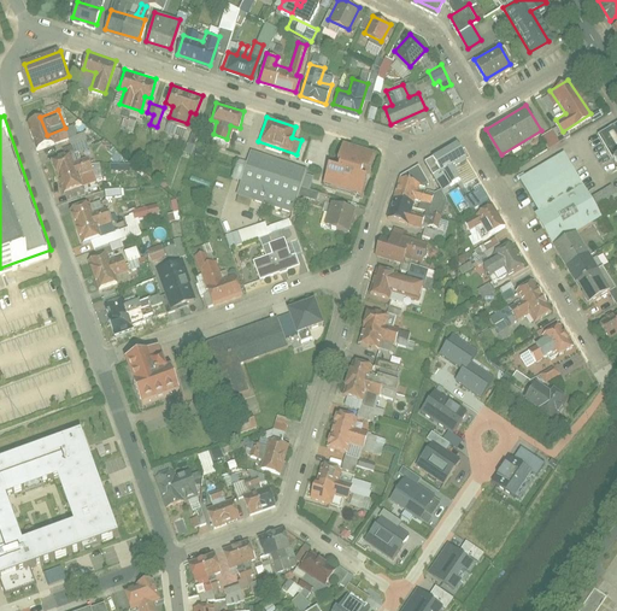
[(616,119),(598,131),(616,164),(616,119)]
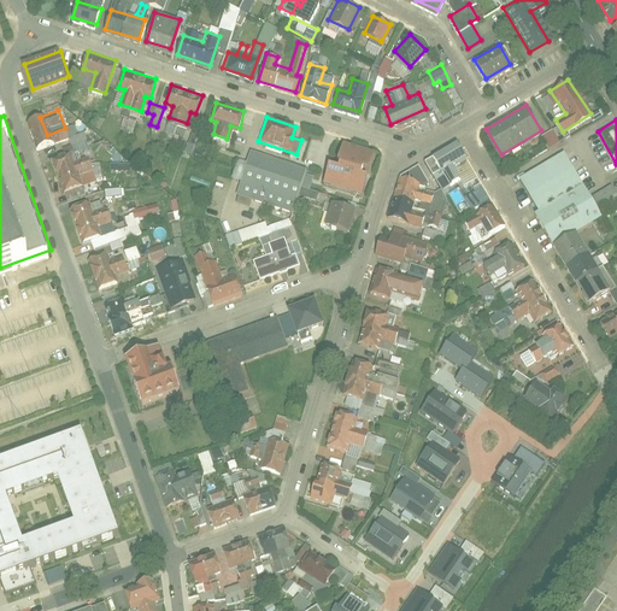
[(553,125),(542,131),(550,144),(560,137),(553,125)]
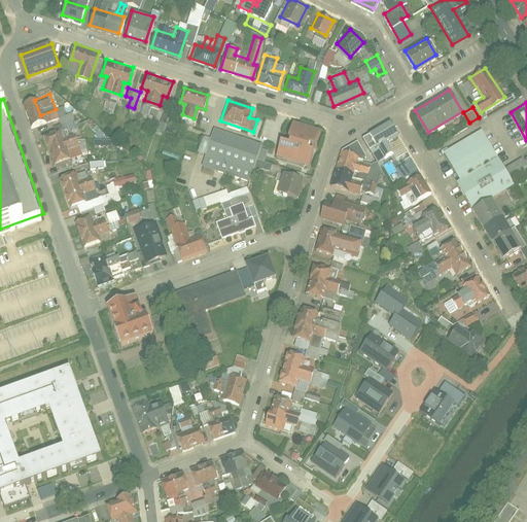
[(388,117),(367,130),(376,144),(378,143),(385,154),(393,149),(387,139),(397,133),(388,117)]
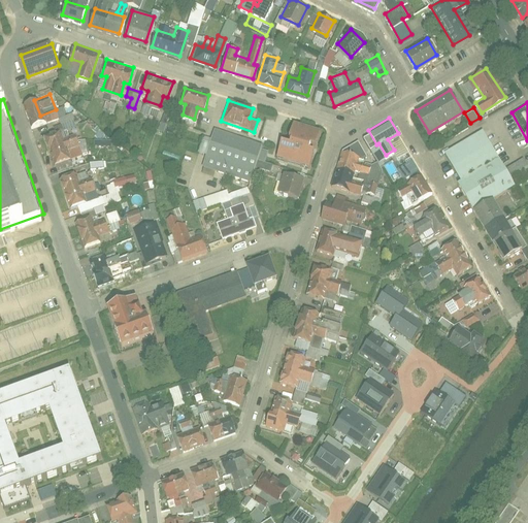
[(276,156),(310,166),(321,128),(293,120),(289,135),(292,136),(291,140),(282,138),(276,156)]
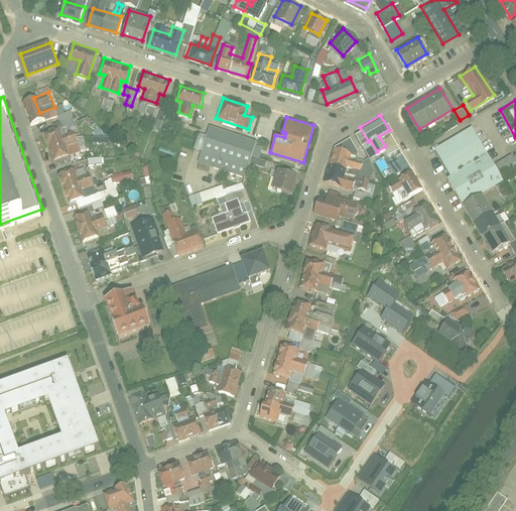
[(255,138),(210,123),(199,159),(244,174),(255,138)]
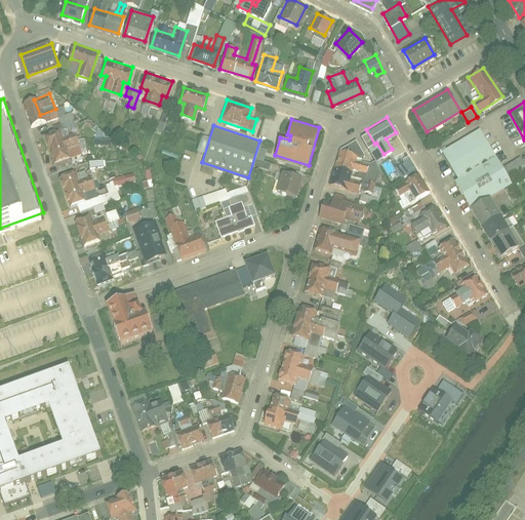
[(511,182),(480,126),(442,148),(458,176),(453,178),(469,205),(489,194),(511,182)]
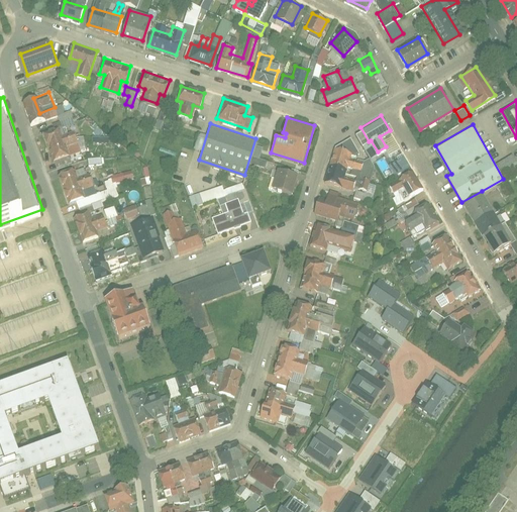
[(60,126),(44,131),(52,154),(67,148),(60,126)]
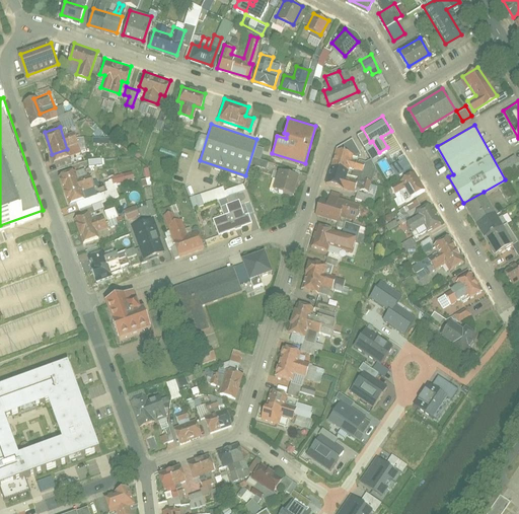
[(336,146),(325,180),(355,189),(358,179),(347,176),(350,165),(362,168),(364,160),(352,157),(354,151),(336,146)]
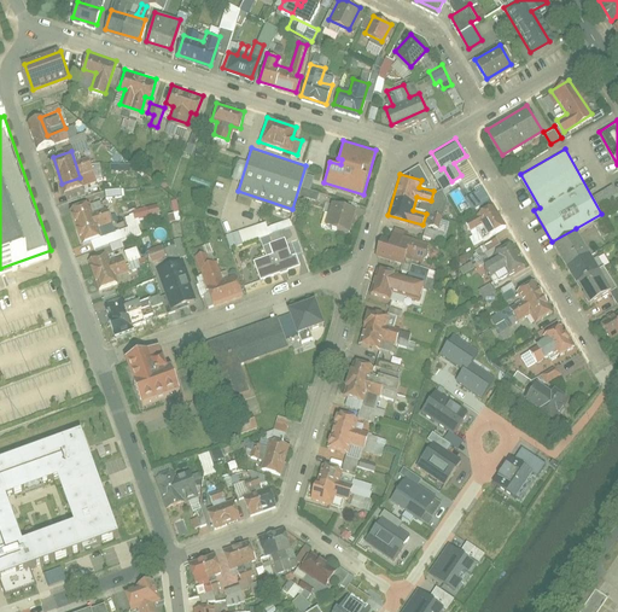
[(464,193),(472,208),(490,198),(482,182),(464,193)]
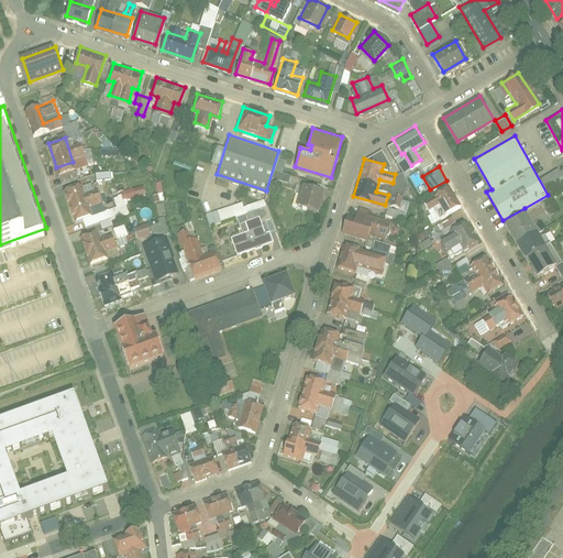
[(80,183),(64,188),(72,212),(88,207),(80,183)]
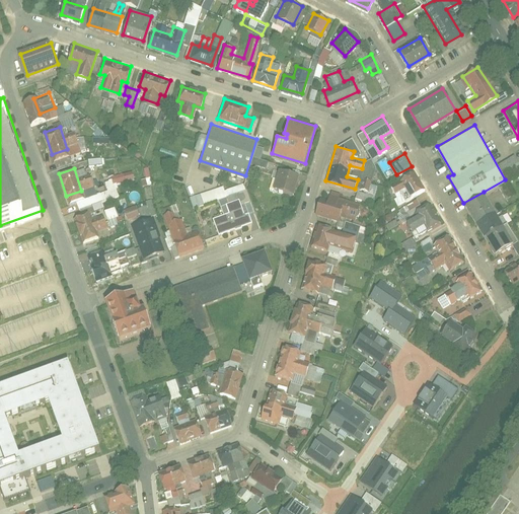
[(279,168),(272,187),(292,194),(299,175),(279,168)]
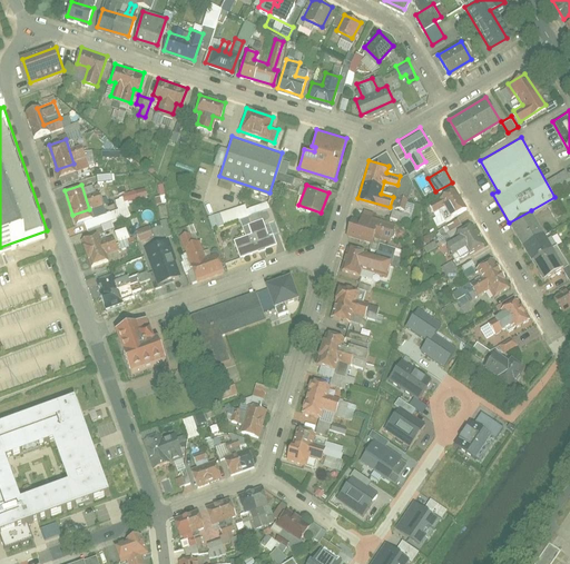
[(453,186),(430,201),(434,208),(438,206),(446,219),(467,205),(453,186)]
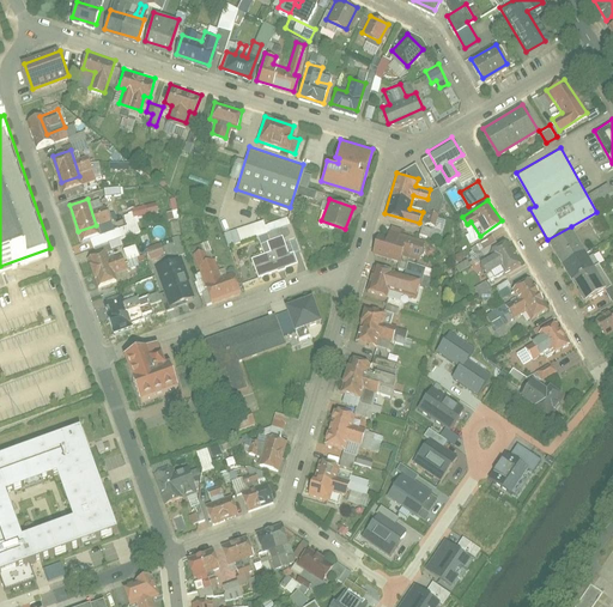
[(443,216),(434,214),(432,224),(420,223),(420,232),(442,234),(443,216)]
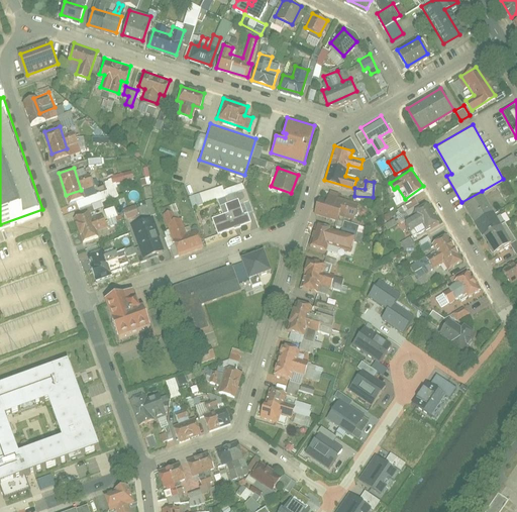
[(482,191),(461,202),(491,254),(516,241),(505,221),(500,223),(482,191)]
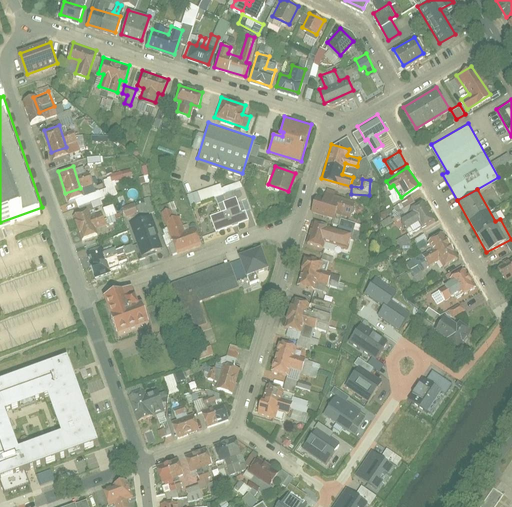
[(318,196),(314,210),(335,215),(337,206),(353,210),(356,198),(324,190),(322,197),(318,196)]
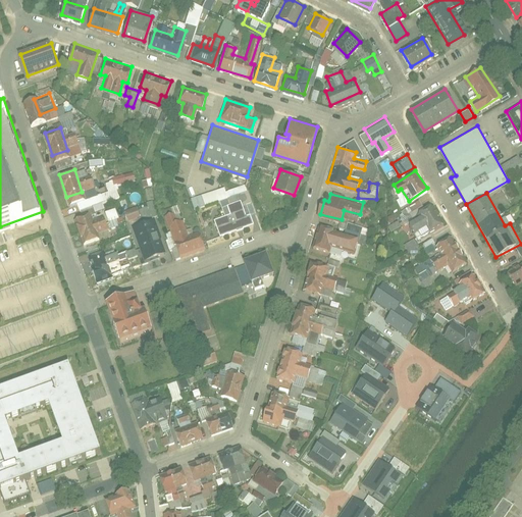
[(218,231),(219,234),(251,222),(243,198),(227,203),(230,212),(213,218),(218,231)]
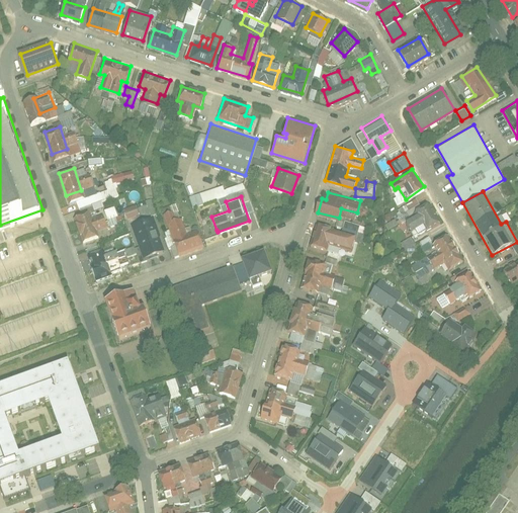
[(114,203),(104,206),(108,222),(119,219),(114,203)]
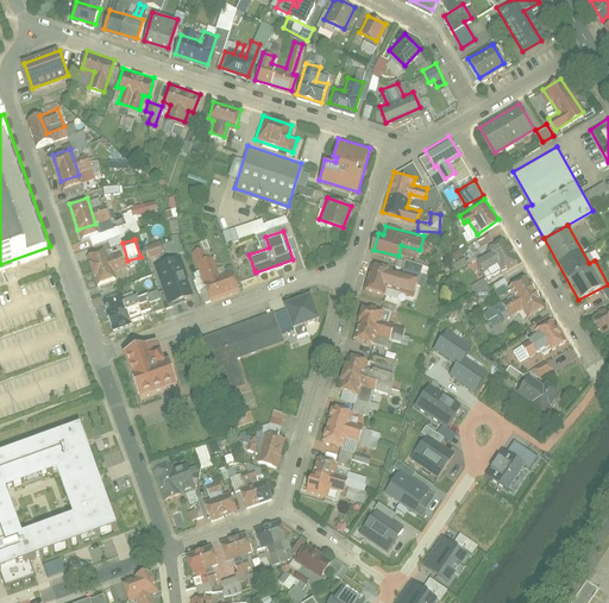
[(515,261),(502,240),(476,257),(484,270),(497,262),(502,269),(515,261)]
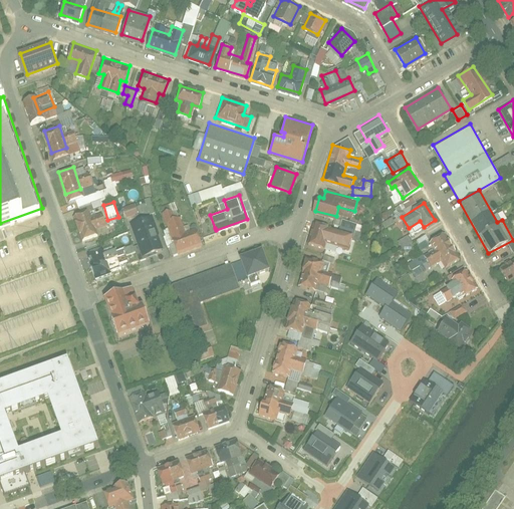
[(202,243),(196,226),(185,229),(177,204),(163,208),(177,251),(202,243)]
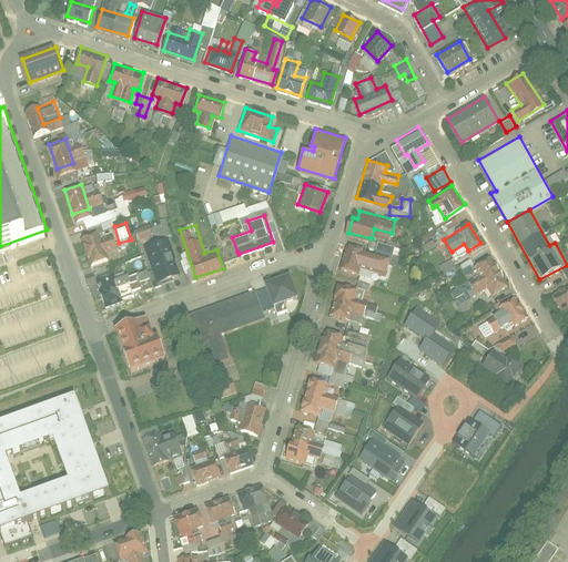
[(98,233),(81,238),(89,264),(107,258),(98,233)]
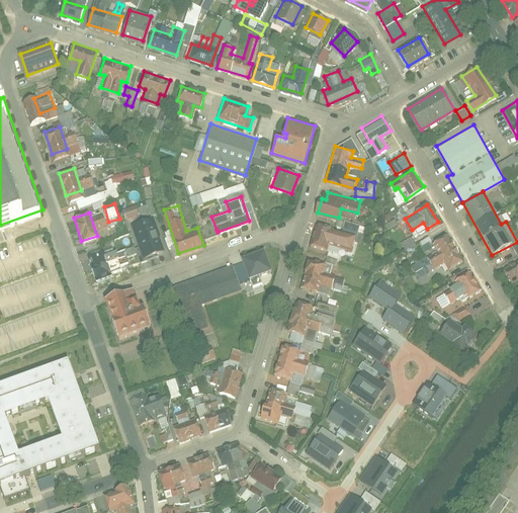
[(131,222),(144,256),(160,250),(147,216),(131,222)]
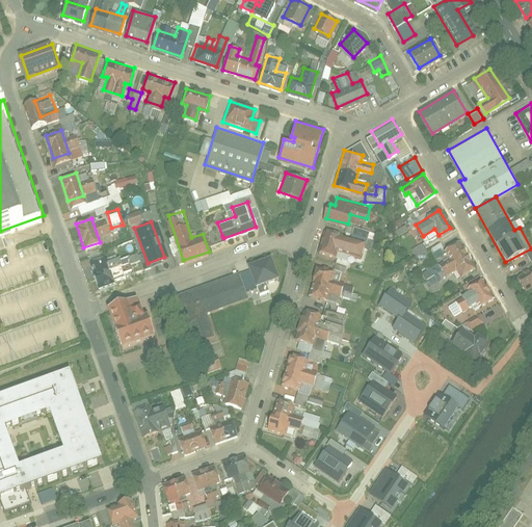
[(324,230),(318,251),(333,255),(335,248),(362,256),(366,241),(324,230)]
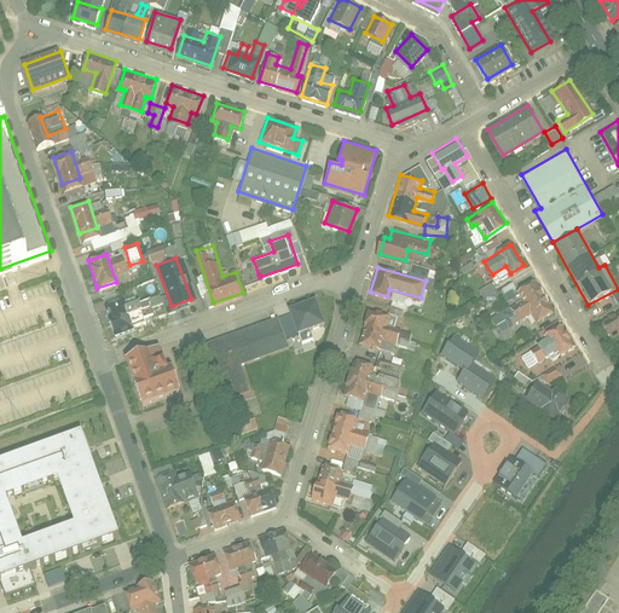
[(555,310),(534,277),(516,289),(522,298),(510,305),(518,317),(530,308),(537,321),(555,310)]
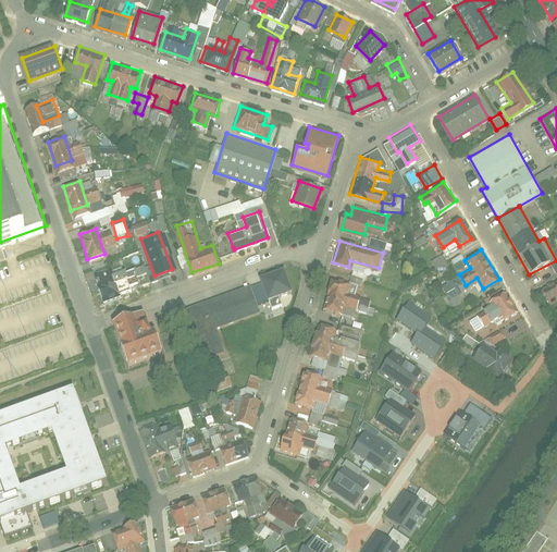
[(435,265),(446,259),(442,253),(431,258),(435,265)]
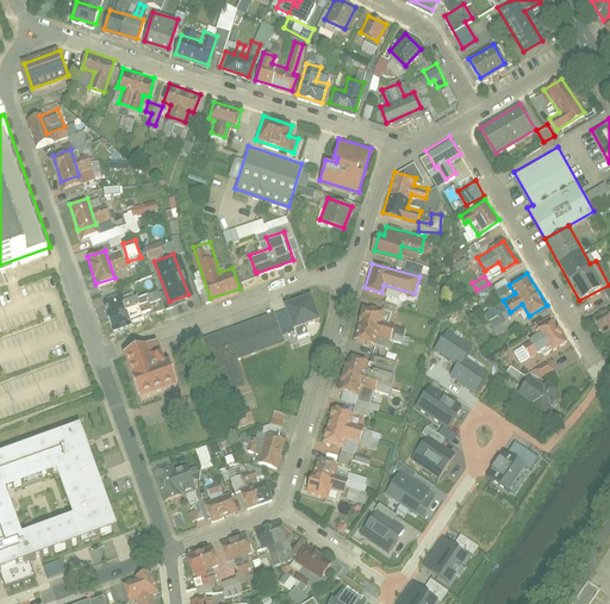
[(497,292),(508,290),(505,279),(496,280),(497,292)]
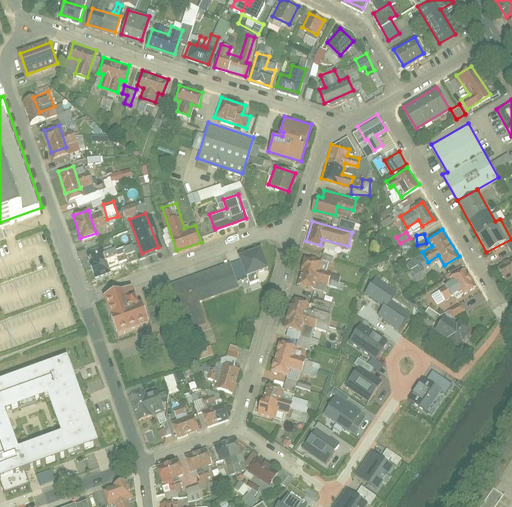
[(86,251),(94,275),(110,270),(102,245),(86,251)]
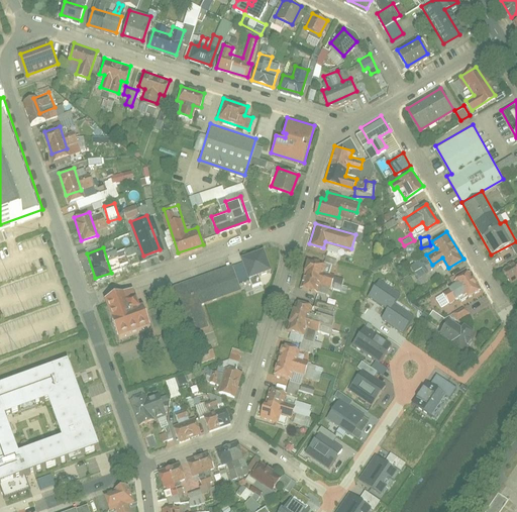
[(264,248),(240,257),(248,278),(272,269),(264,248)]
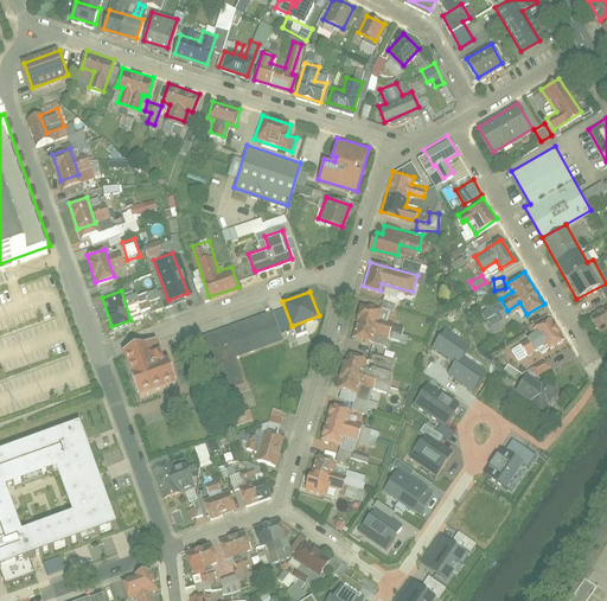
[(360,302),(353,333),(370,338),(378,307),(360,302)]
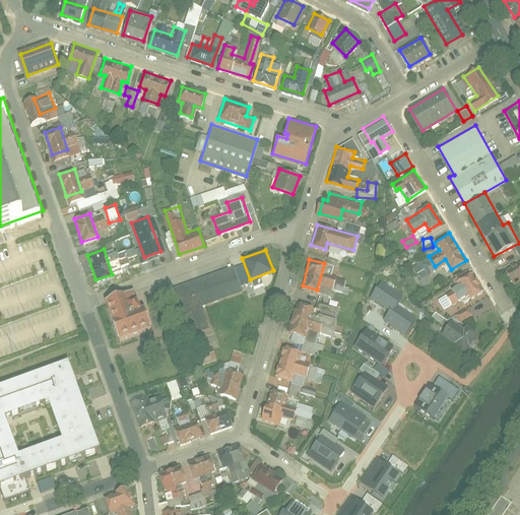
[(519,260),(502,272),(510,287),(519,281),(519,260)]
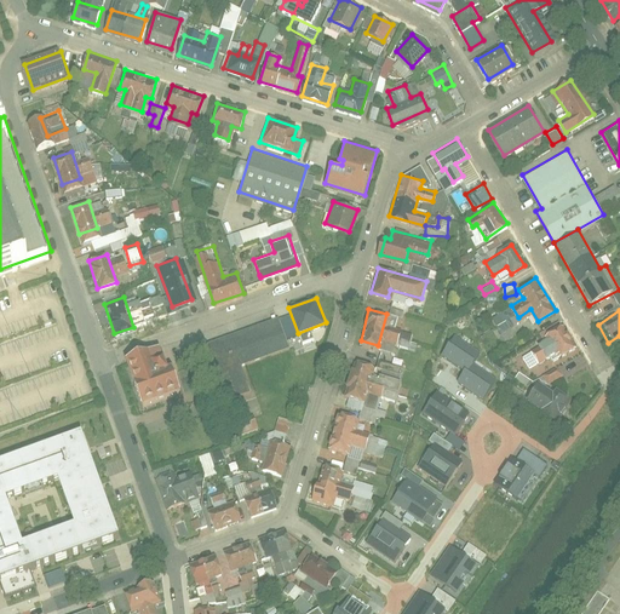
[(288,345),(277,315),(201,343),(222,400),(251,390),(240,362),(288,345)]
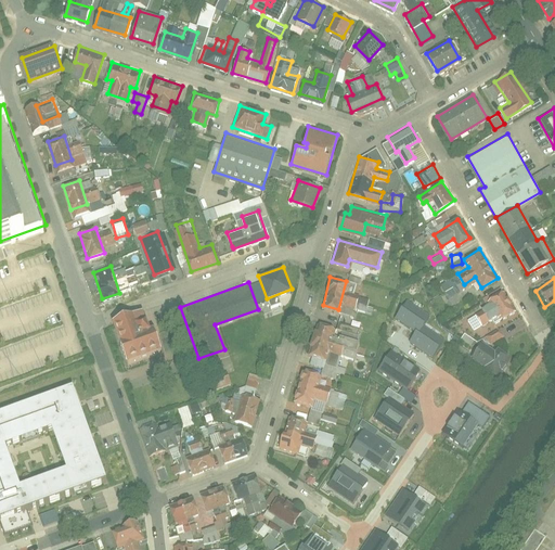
[(517,310),(501,285),(486,295),(490,303),(485,306),(476,311),(483,323),(499,314),(502,320),(517,310)]
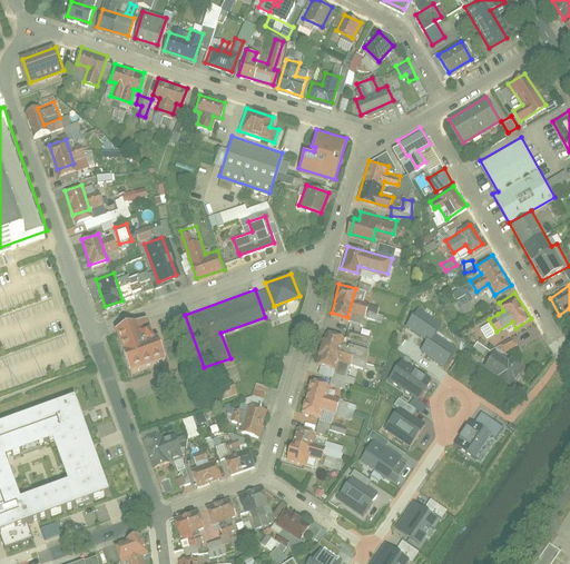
[(422,345),(445,360),(457,343),(438,329),(443,320),(416,304),(404,322),(428,337),(422,345)]
